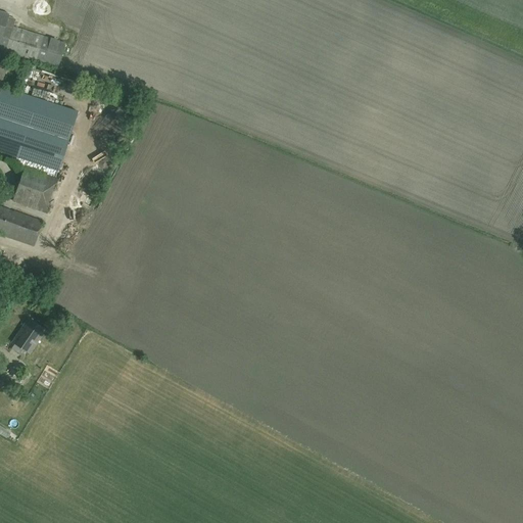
[(0,48),(58,66),(65,43),(12,27),(14,18),(8,16),(9,13),(0,10),(0,48)]
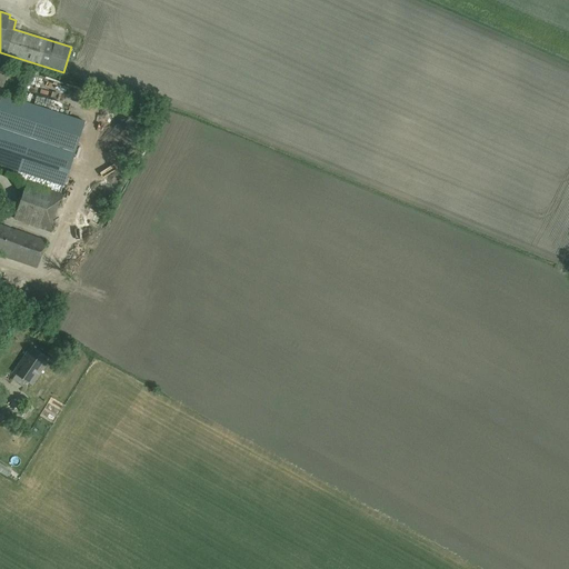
[(0,165),(63,186),(85,121),(0,96),(5,81),(6,81),(8,72),(0,69),(0,165)]
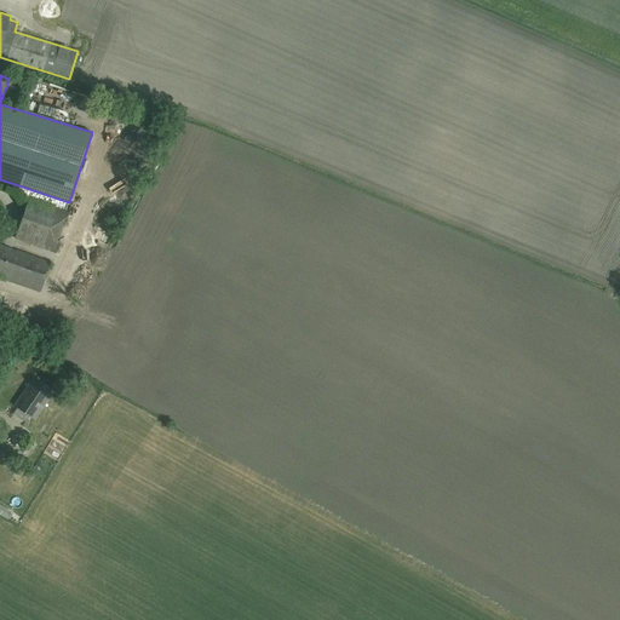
[(133,128),(122,143),(131,149),(142,135),(133,128)]
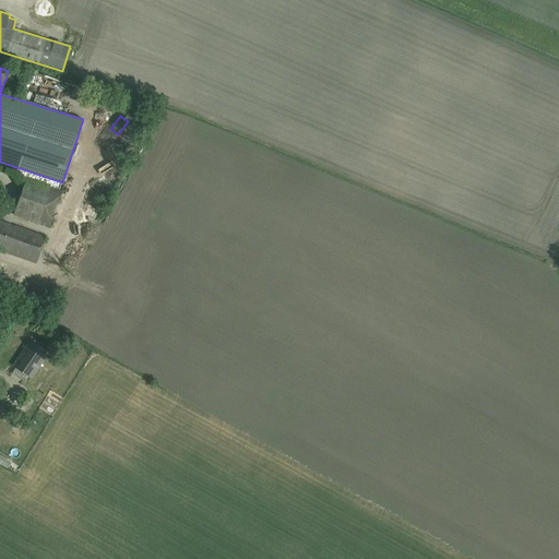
[(48,227),(61,191),(26,178),(13,214),(48,227)]
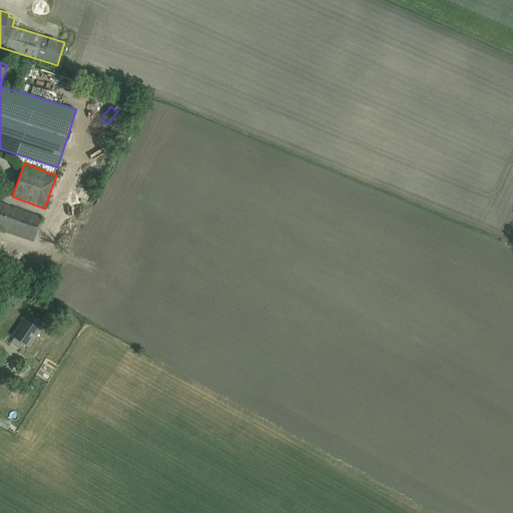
[(33,241),(42,216),(13,206),(0,201),(0,226),(2,227),(1,229),(33,241)]
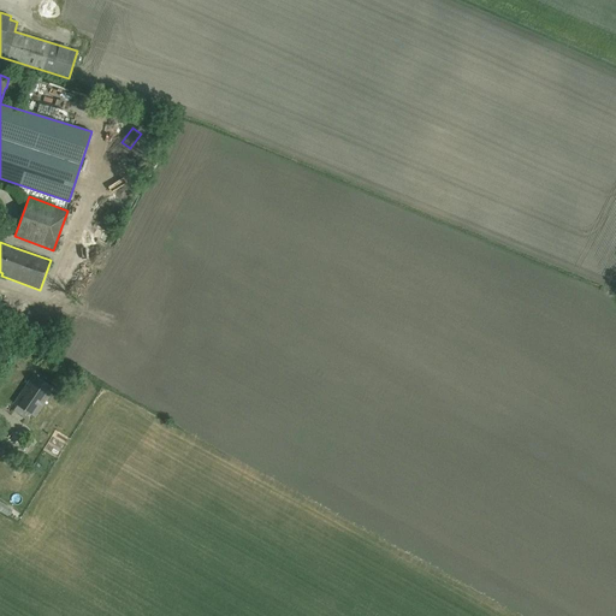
[(35,416),(53,389),(33,374),(15,402),(35,416)]
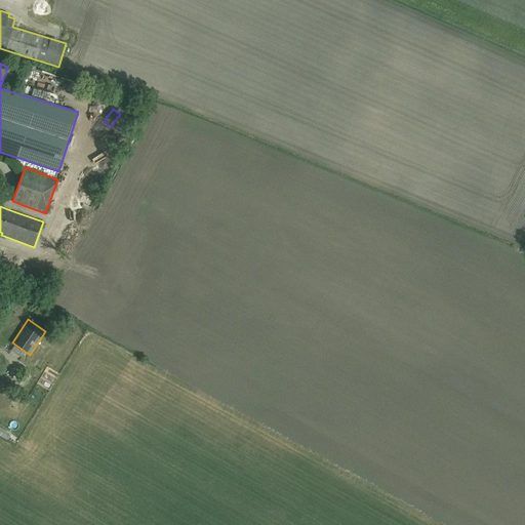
All buildings are outlined.
